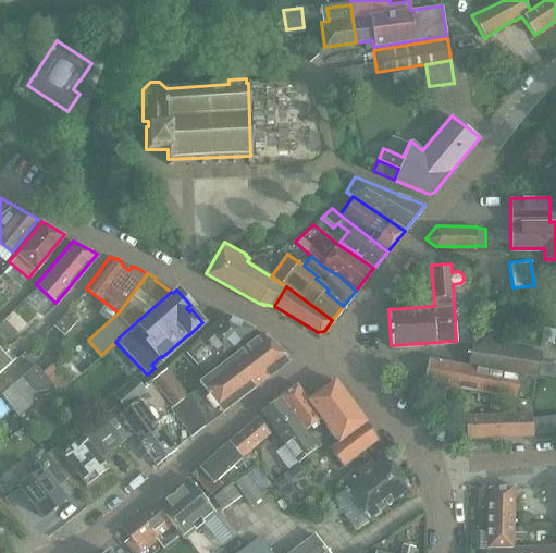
[(53,323),(63,332),(77,318),(68,308),(53,323)]
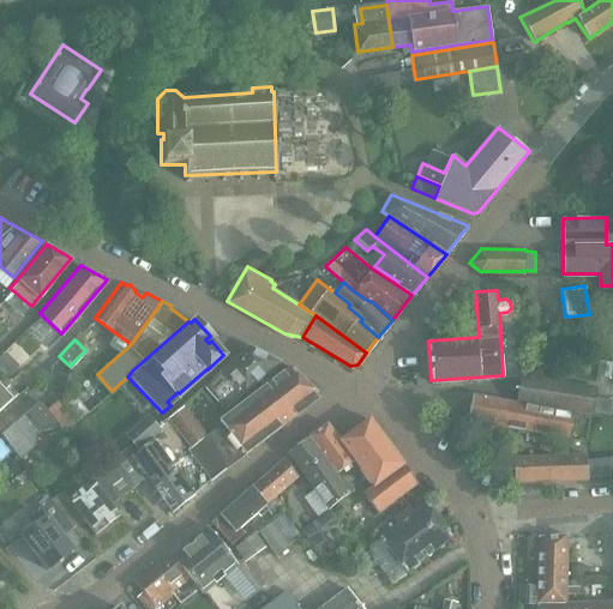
[(204,384),(224,408),(278,360),(247,344),(247,345),(204,384)]
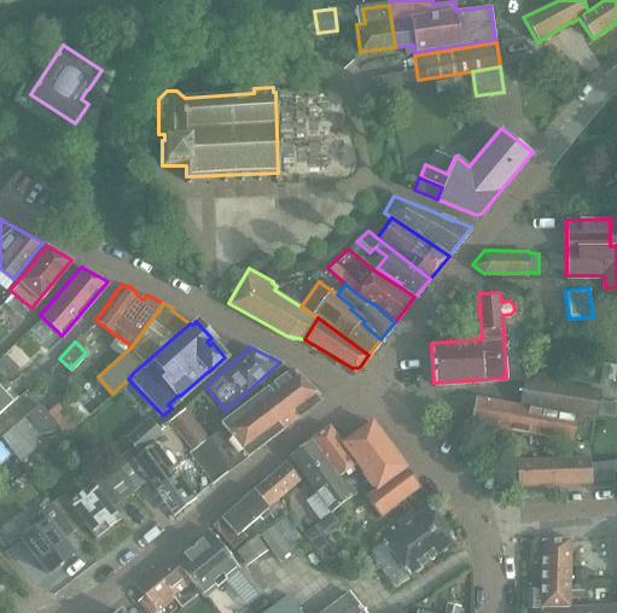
[(186,453),(209,483),(210,484),(246,455),(322,397),(320,395),(291,367),(220,421),(223,425),(191,449),(186,453)]
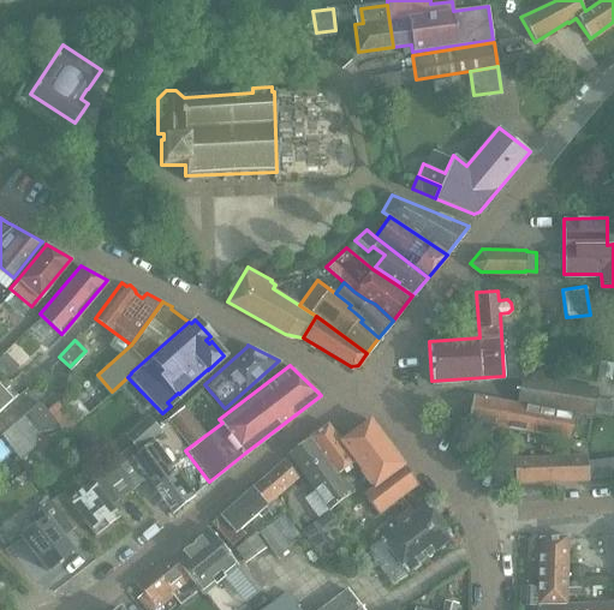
[(516,401),(591,414),(596,388),(520,375),(516,401)]
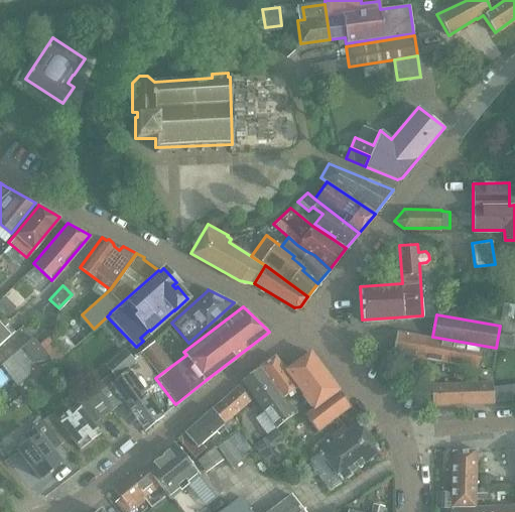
[(0,342),(10,334),(0,322),(0,342)]
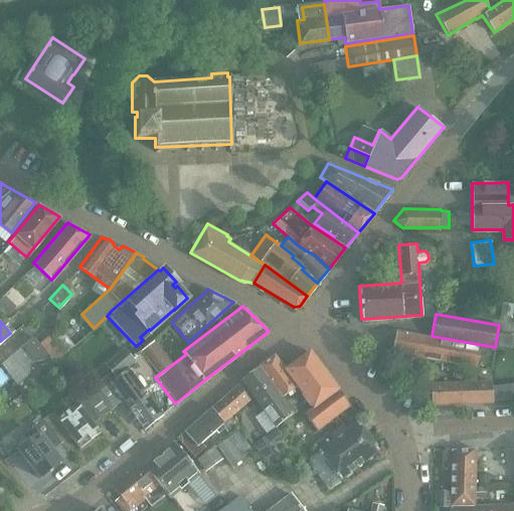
[(392,350),(477,366),(480,346),(432,336),(395,329),(392,350)]
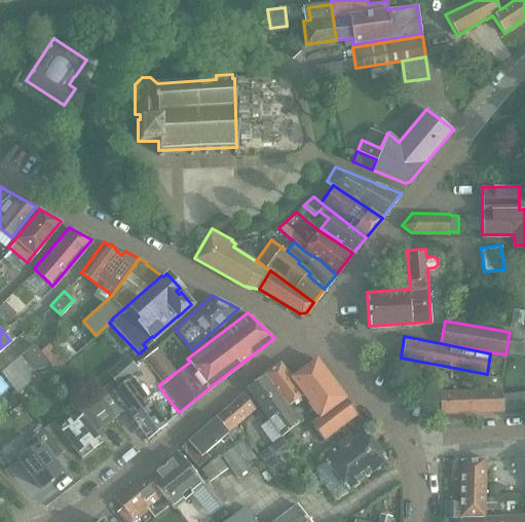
[(49,372),(50,373),(55,368),(33,341),(19,353),(31,368),(51,364),(54,368),(49,372)]
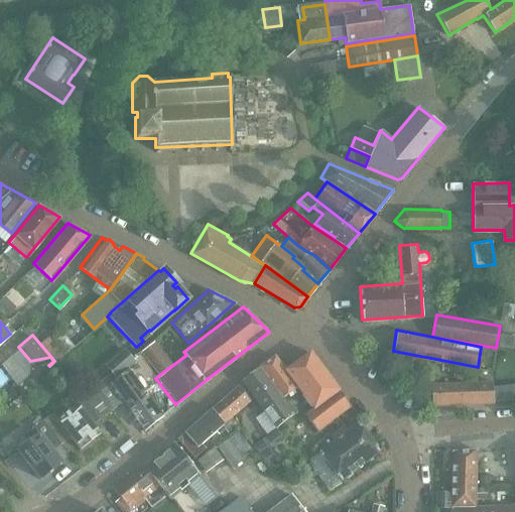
[(112,372),(95,385),(112,407),(123,399),(144,429),(162,415),(161,413),(174,403),(155,378),(159,375),(139,350),(132,357),(124,348),(106,364),(112,372)]
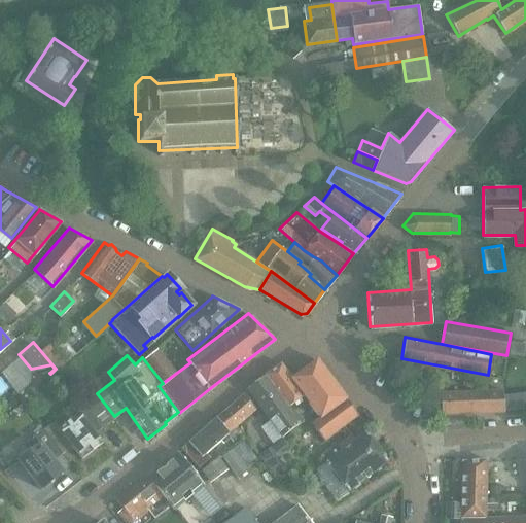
[(266,373),(288,406),(303,394),(319,416),(311,422),(324,439),(357,413),(316,358),(291,377),(281,361),(266,373)]
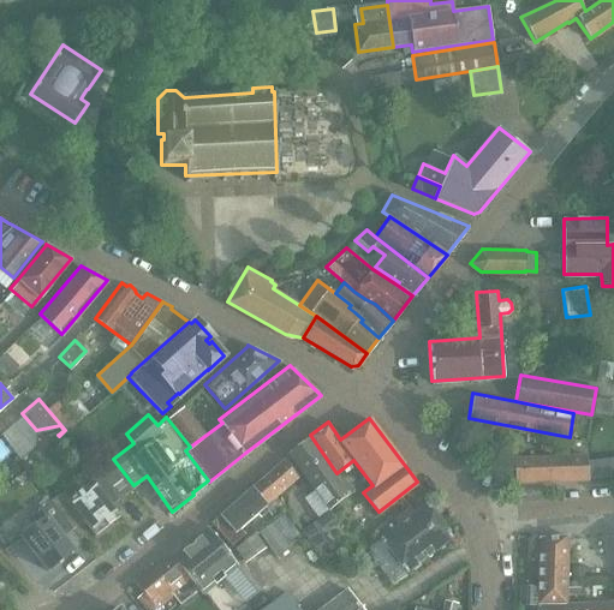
[(337,473),(310,435),(287,453),(328,509),(350,492),(335,474),(337,473)]
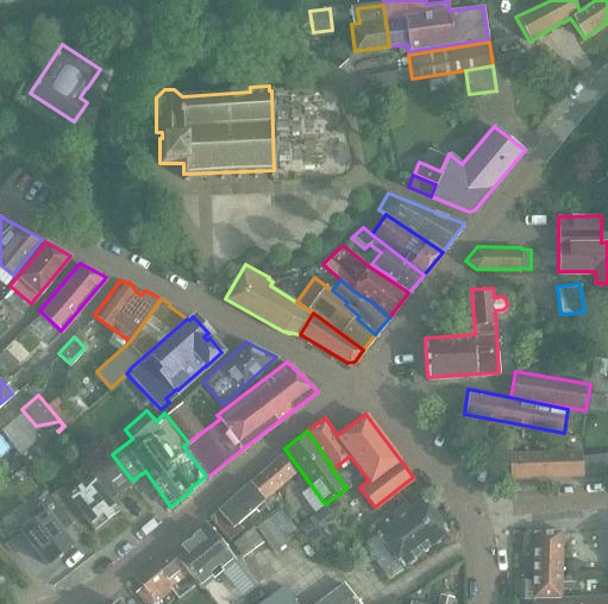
[(509,451),(511,476),(581,473),(581,450),(509,451)]
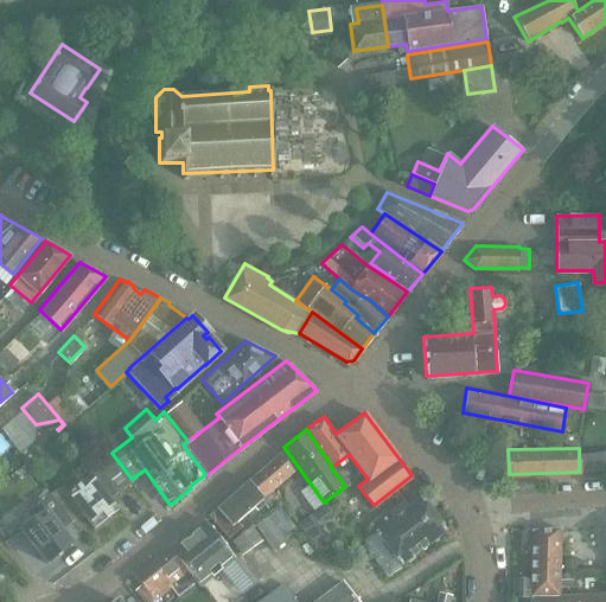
[(260,498),(263,501),(268,506),(279,499),(272,488),(294,469),(281,452),(249,480),(262,497),(260,498)]
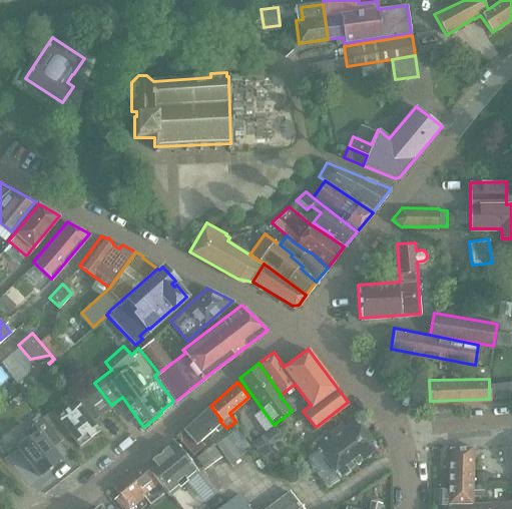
[(84,390),(102,412),(111,405),(94,383),(84,390)]
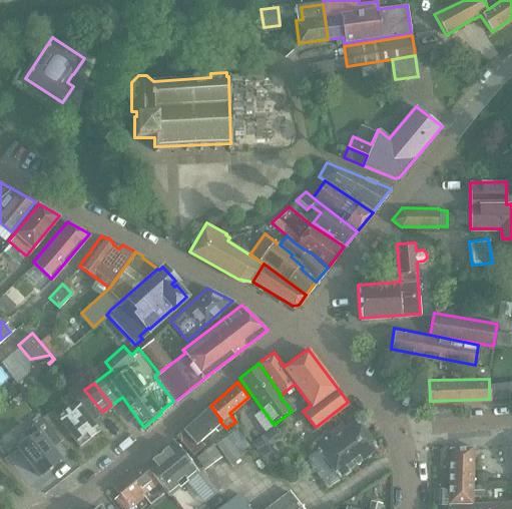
[(75,397),(77,400),(92,420),(102,412),(84,390),(75,397)]
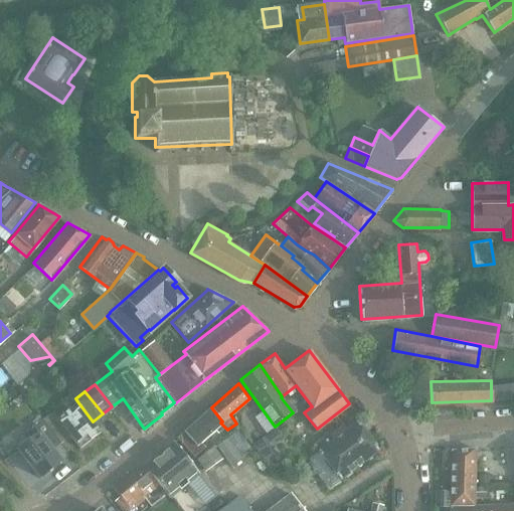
[(51,410),(42,417),(60,441),(69,435),(78,446),(100,430),(93,421),(77,401),(57,417),(51,410)]
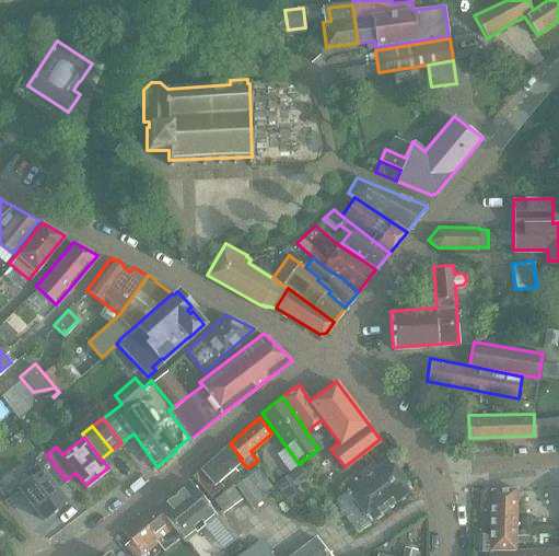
[(242,459),(230,443),(193,475),(211,495),(221,485),(217,481),(236,463),(240,466),(243,463),(240,460),(242,459)]
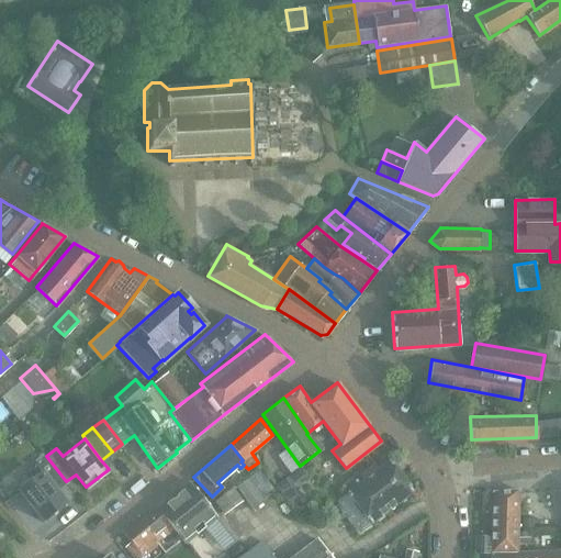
[(66,481),(46,456),(35,465),(41,472),(19,489),(43,520),(66,502),(56,490),(66,481)]
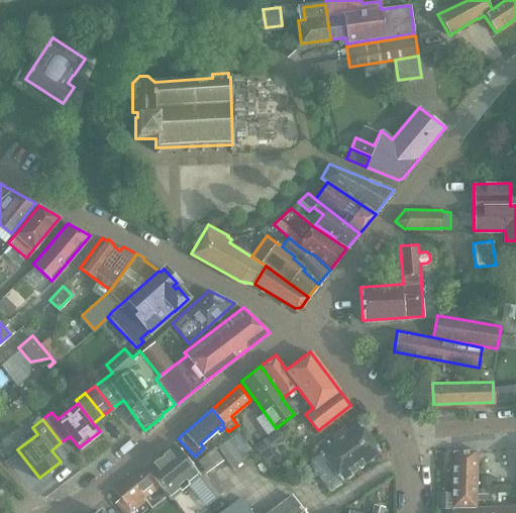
[(319,451),(341,480),(380,450),(357,421),(319,451)]
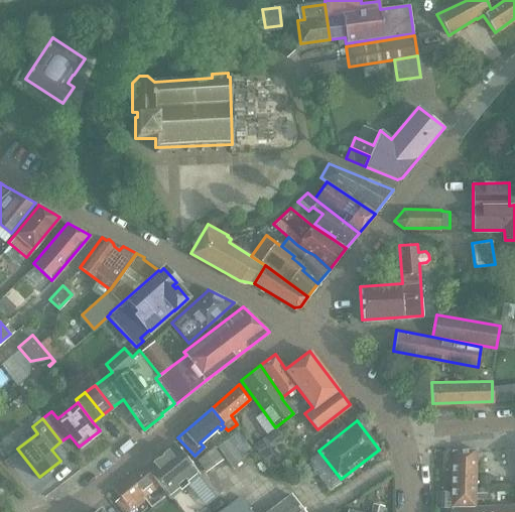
[(238,429),(217,445),(231,465),(252,449),(238,429)]
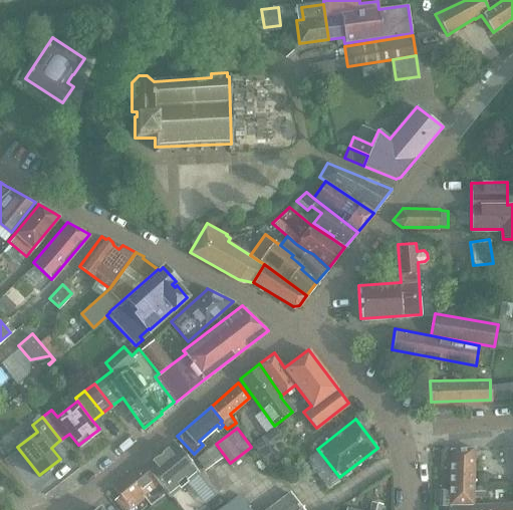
[(144,463),(167,492),(169,495),(199,471),(173,439),(144,463)]
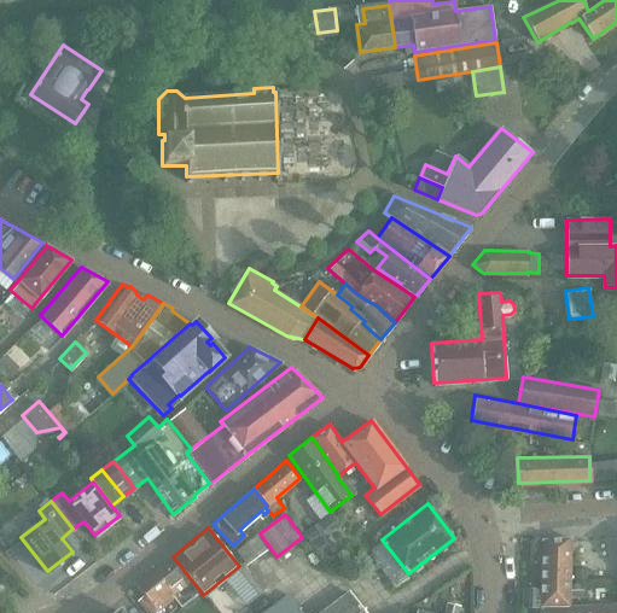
[(255,536),(237,549),(246,562),(266,549),(255,536)]
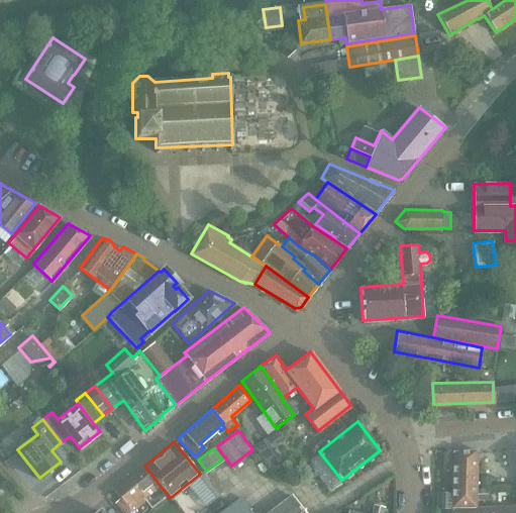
[(452,507),(452,508),(476,507),(476,497),(487,498),(487,488),(476,487),(477,449),(444,452),(444,468),(453,468),(452,493),(437,492),(436,507),(452,507)]
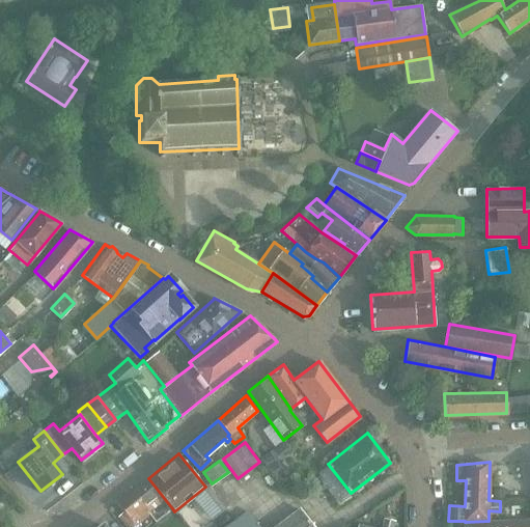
[(148,478),(133,491),(150,511),(149,512),(155,520),(172,508),(148,478)]
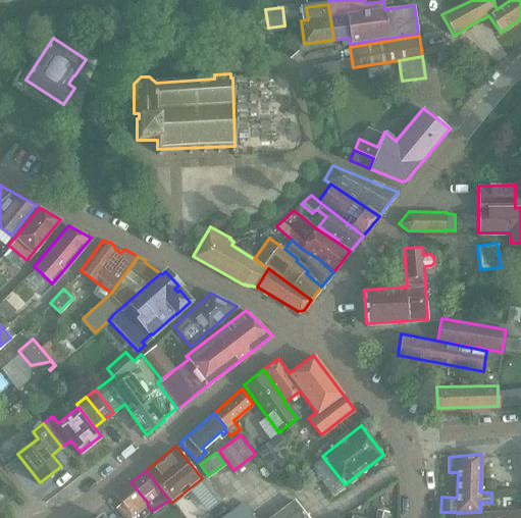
[(148,503),(131,482),(115,495),(121,502),(116,507),(125,517),(128,517),(133,515),(147,504),(148,503)]
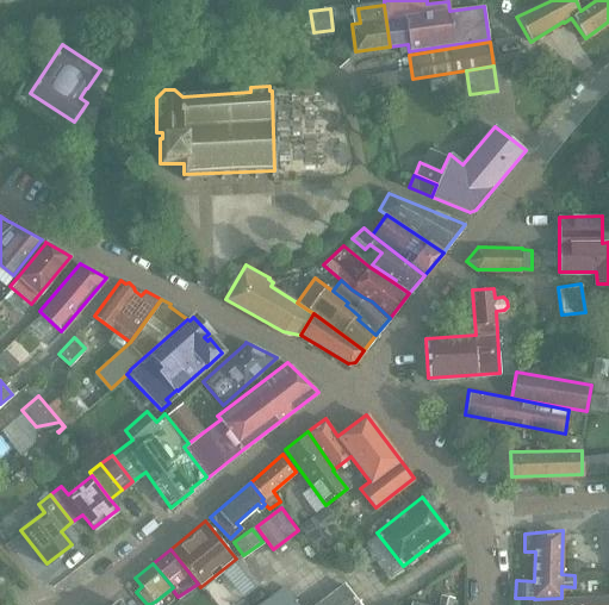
[(360,604),(345,582),(312,604),(299,604),(285,585),(256,604),(360,604)]
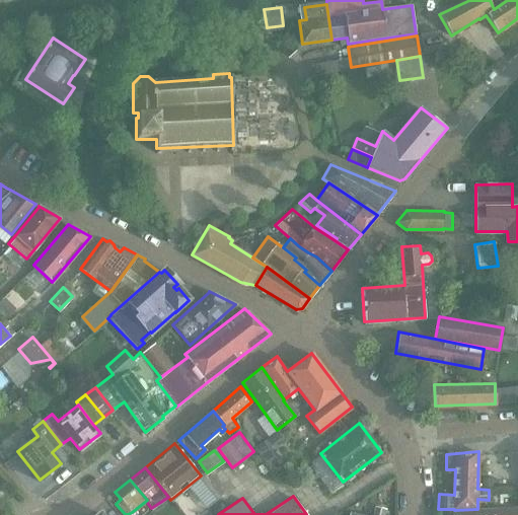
[(383,514),(385,508),(375,506),(372,514),(359,514),(350,513),(349,514),(383,514)]
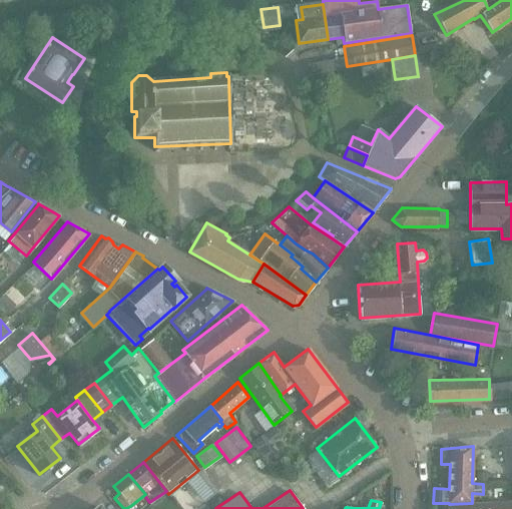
[(511,508),(511,500),(472,503),(449,504),(448,508),(511,508)]
